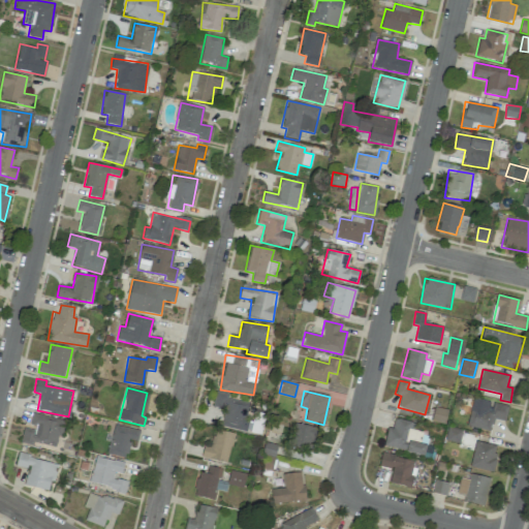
[(220,426),(246,431),(249,414),(247,414),(249,403),(227,398),(228,394),(216,392),(213,406),(223,408),(220,426)]
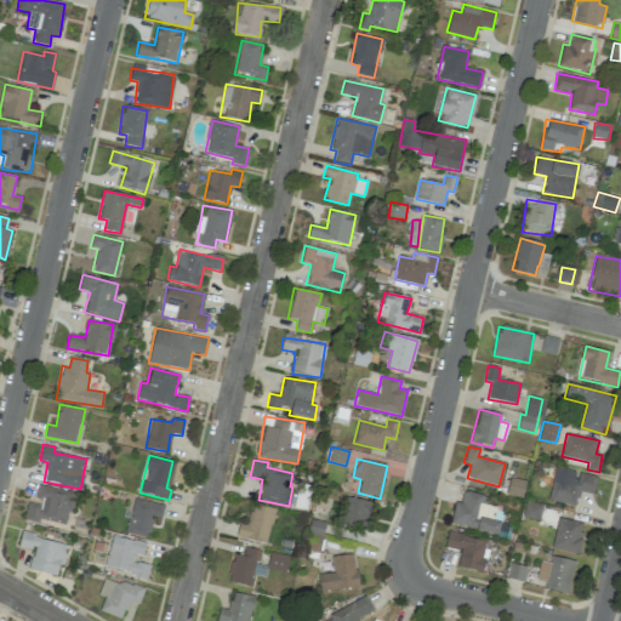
[(596,477),(576,472),(556,467),(548,501),(575,506),(579,491),(592,494),(596,477)]
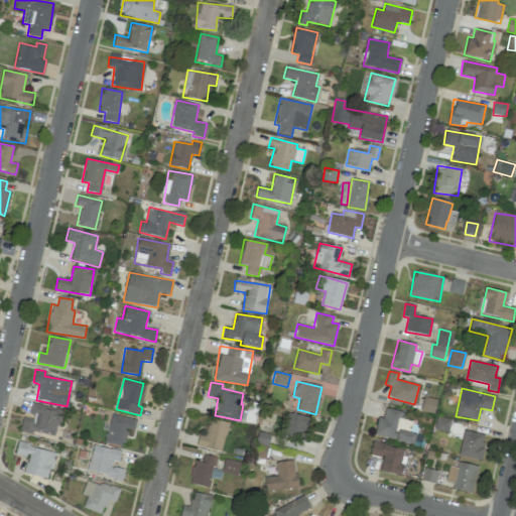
[(433,413),(437,400),(424,396),(420,410),(433,413)]
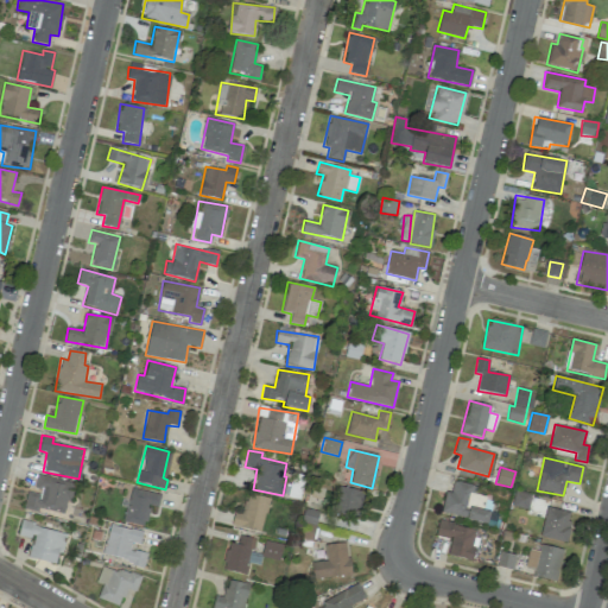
[(73,482),(38,475),(35,491),(27,488),(23,510),(38,513),(39,508),(67,513),(73,482)]
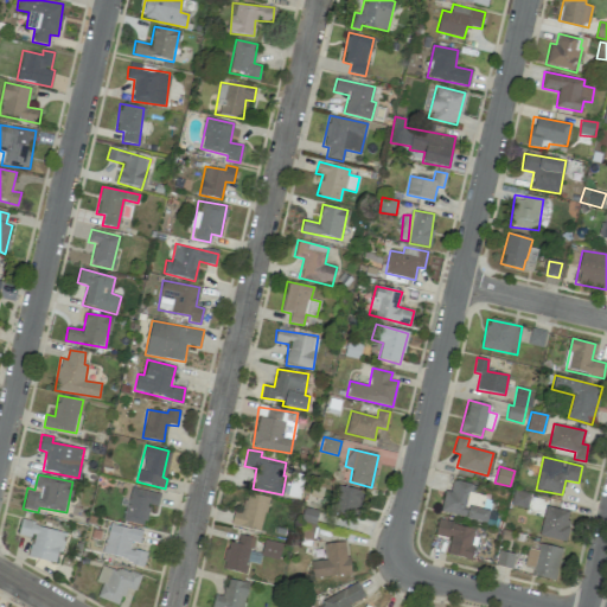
[(474,485),(453,479),(449,492),(446,491),(440,511),(485,524),(492,499),(472,493),(474,485)]
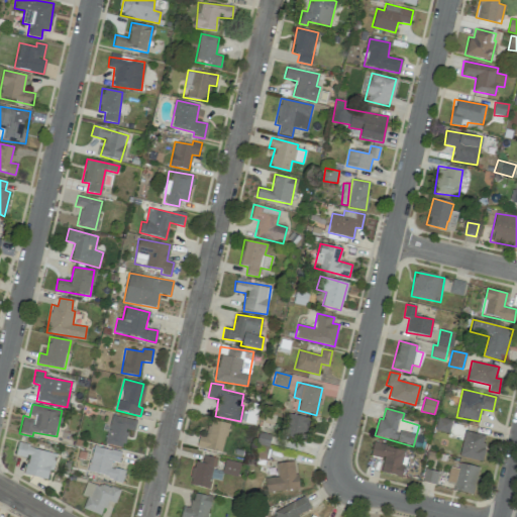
[(288,414),(284,437),(306,441),(310,418),(288,414)]
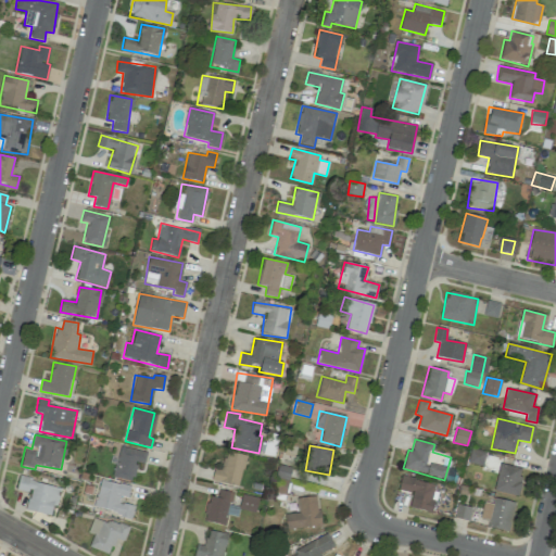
[(147,452),(119,446),(113,477),(133,481),(137,463),(144,464),(147,452)]
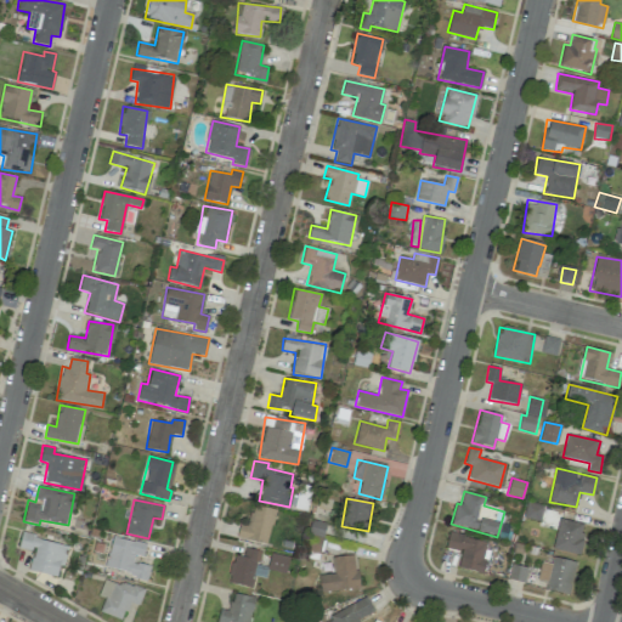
[(543,507),(526,502),(522,518),(538,521),(543,507)]
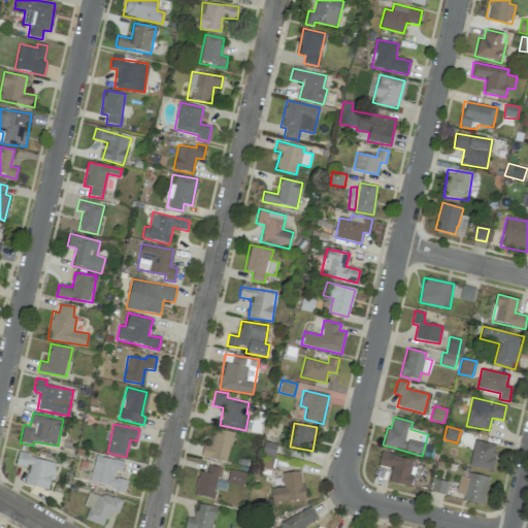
[(227,461),(233,432),(213,428),(210,447),(203,444),(201,457),(227,461)]
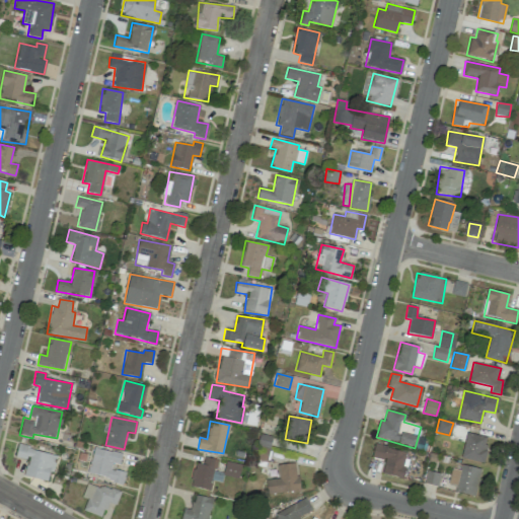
[(483,463),(488,437),(466,433),(461,458),(483,463)]
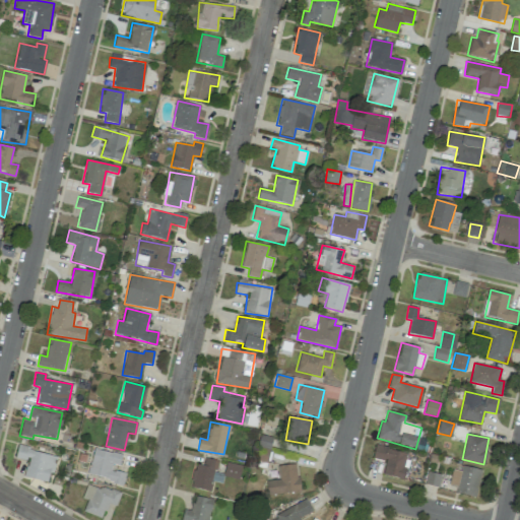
[(372,458),(386,462),(382,474),(403,479),(409,453),(376,445),(372,458)]
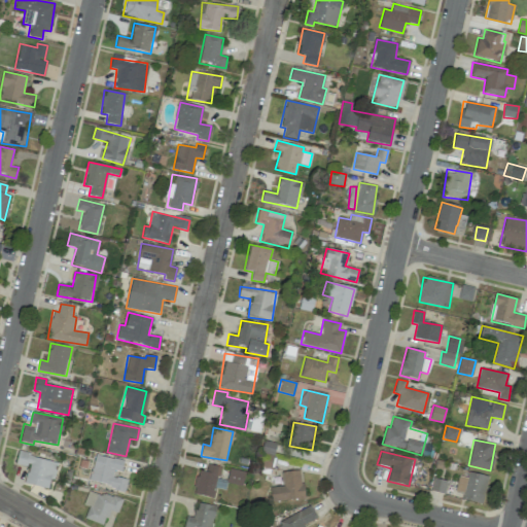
[(48,488),(49,480),(54,481),(58,461),(18,453),(15,464),(28,466),(25,484),(48,488)]
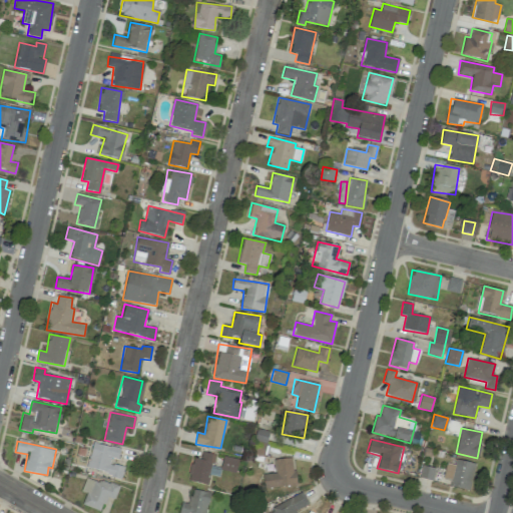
[(120,448),(92,443),(87,470),(121,477),(123,467),(109,464),(110,458),(118,459),(120,448)]
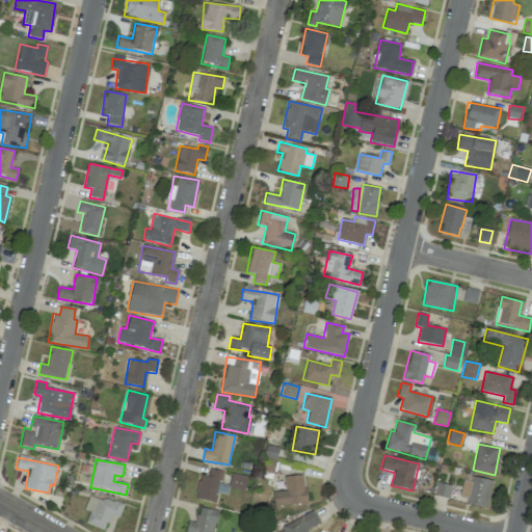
[(208,476),(200,474),(194,499),(215,503),(222,471),(209,469),(208,476)]
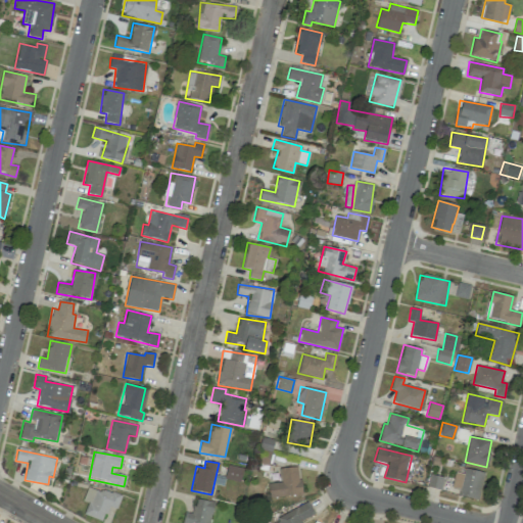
[(241,482),(242,468),(227,466),(225,480),(241,482)]
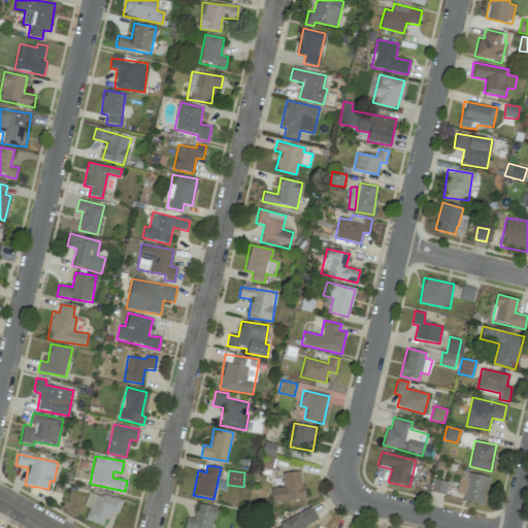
[(270,489),(272,503),(304,499),(300,470),(282,473),(284,487),(270,489)]
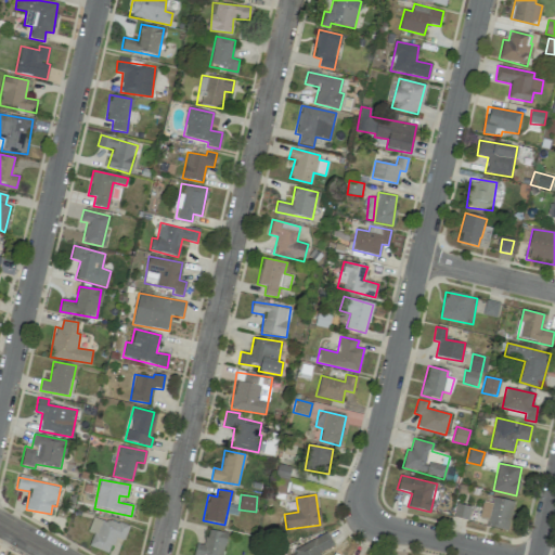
[(492,503),(483,501),(479,516),(488,518),(487,526),(507,531),(514,502),(493,497),(492,503)]
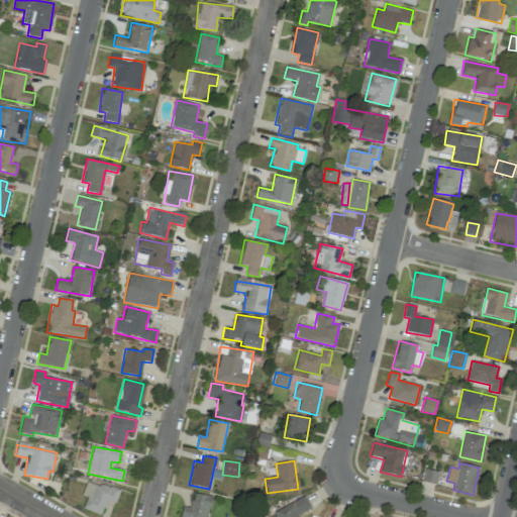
[(101,516),(107,500),(115,503),(119,492),(88,480),(82,495),(87,497),(83,508),(101,516)]
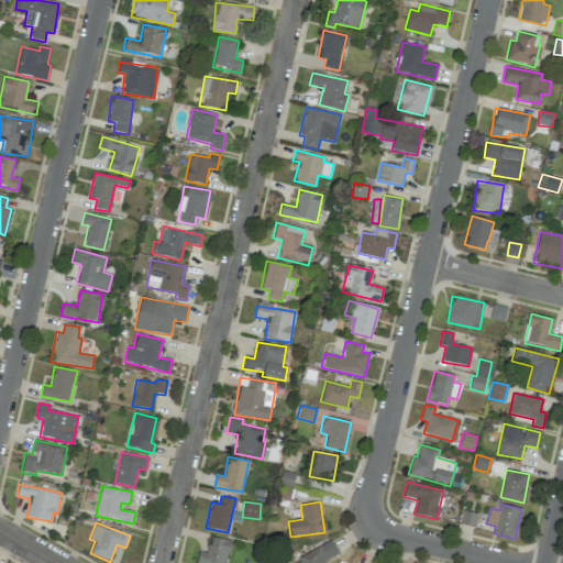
[(225,562),(230,540),(210,537),(208,553),(199,551),(196,562),(225,562)]
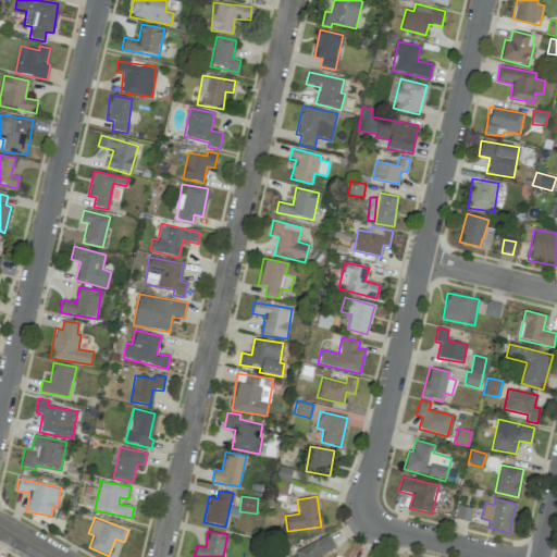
[(334,548),(330,535),(292,553),(293,556),(322,556),(321,554),(334,548)]
